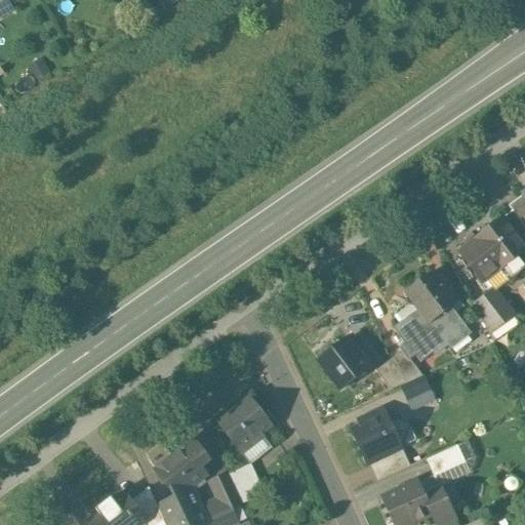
[(524,204),(521,197),(508,206),(524,230),(524,204)]
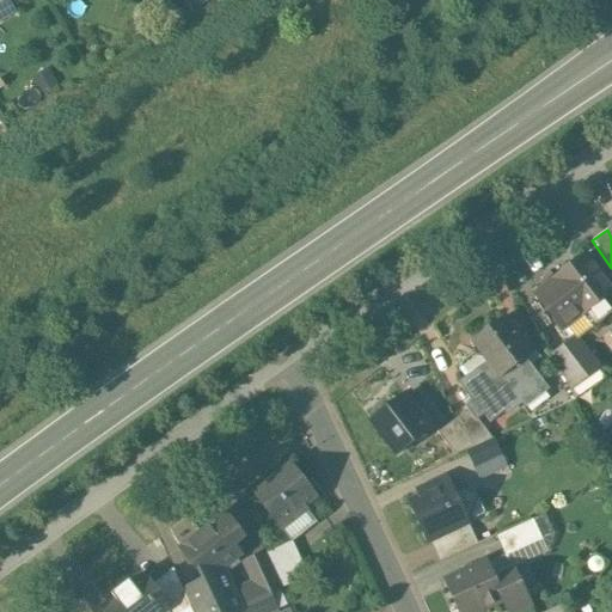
[(611,289),(585,256),(554,280),(555,281),(536,295),(562,329),(581,314),(591,328),(592,328),(593,328),(611,313),(601,300),(611,292),(611,289)]
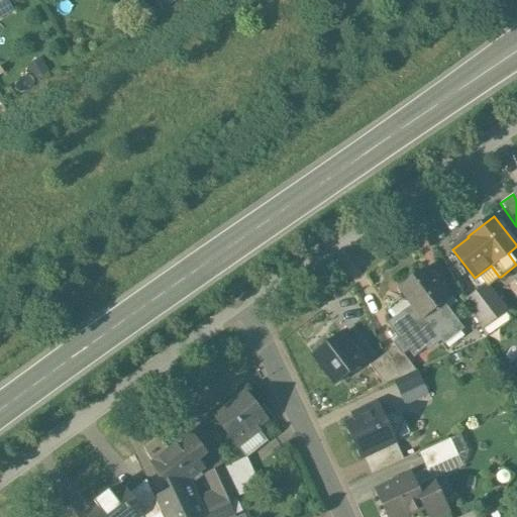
[(416,311),(406,319),(402,314),(394,320),(388,325),(399,340),(393,344),(395,346),(403,354),(409,350),(414,357),(416,356),(412,351),(422,345),(425,349),(437,340),(438,341),(453,329),(437,308),(452,297),(442,285),(439,287),(425,269),(400,289),(409,301),(416,311)]
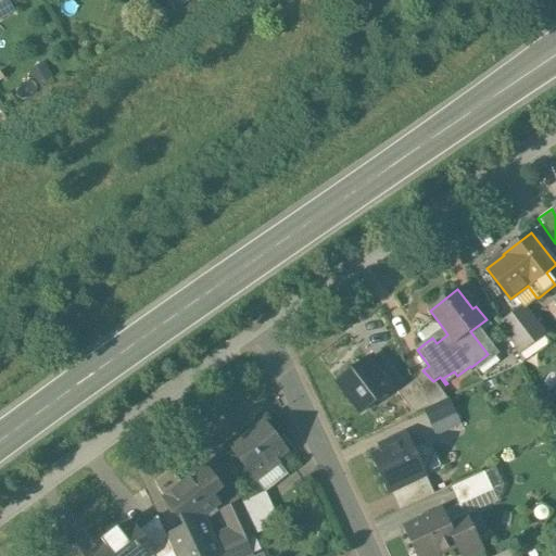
[(522,308),(502,324),(522,363),(550,343),(522,308)]
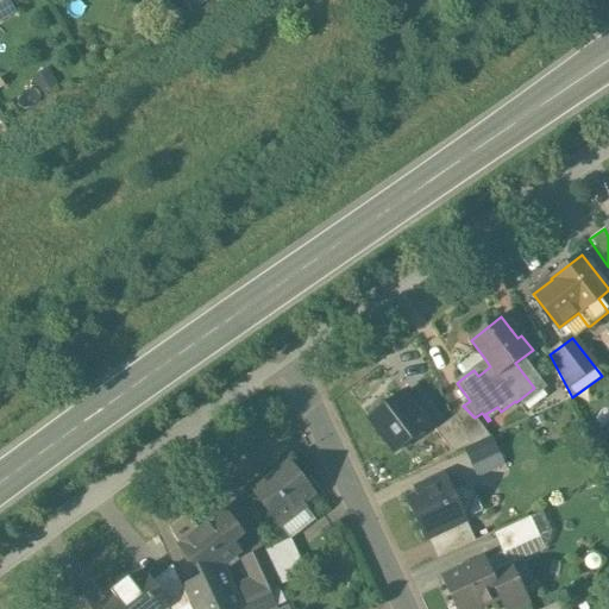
[(470,353),(458,363),(457,368),(464,377),(473,370),(478,376),(490,366),(482,355),(470,353)]
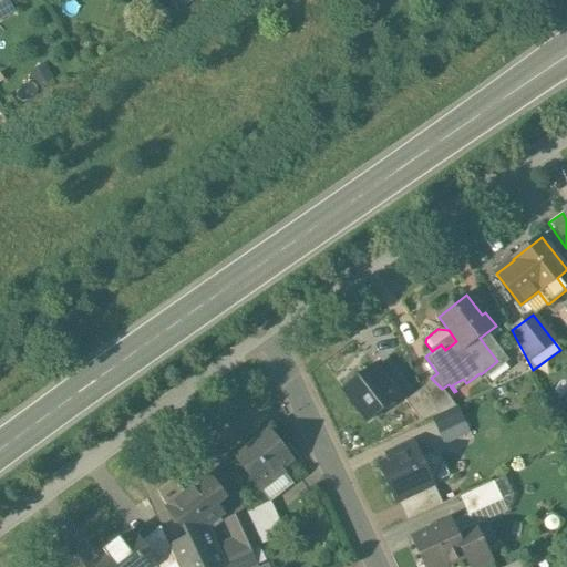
[(373,368),(343,391),(368,423),(398,400),(373,368)]
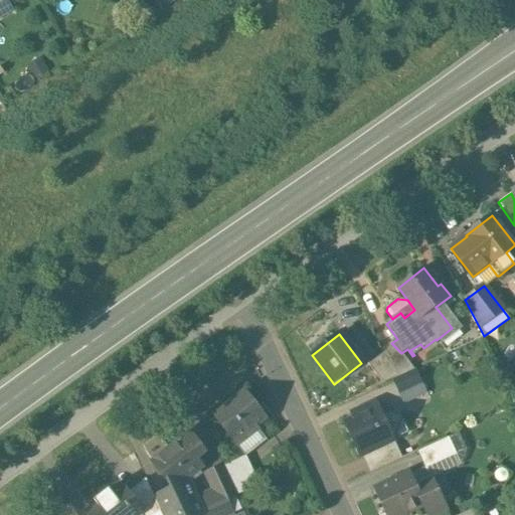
[(413,369),(401,353),(393,345),(385,351),(398,376),(412,370),(413,369)]
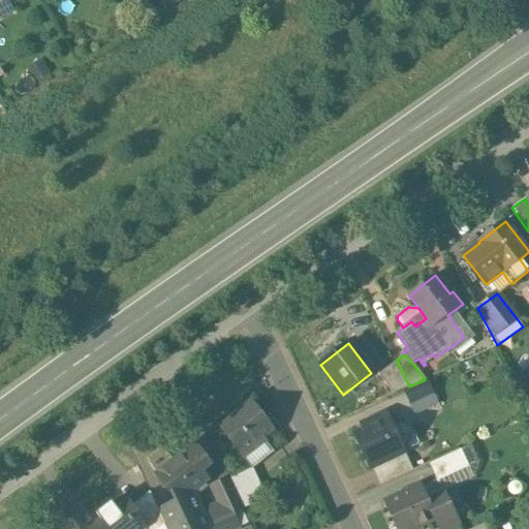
[(409,386),(396,361),(378,374),(393,394),(409,386)]
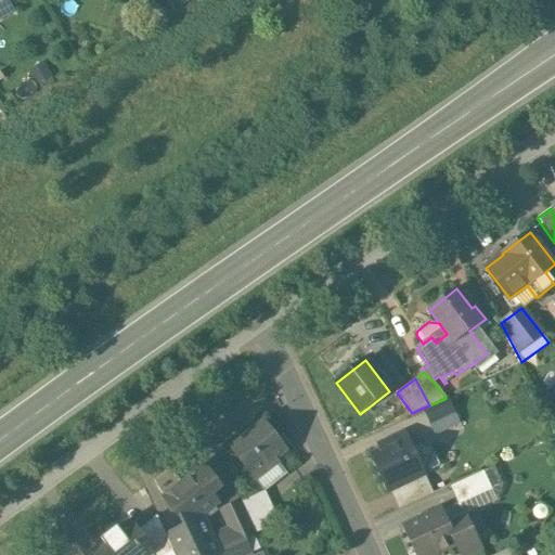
[(436,410),(441,429),(460,425),(455,405),(436,410)]
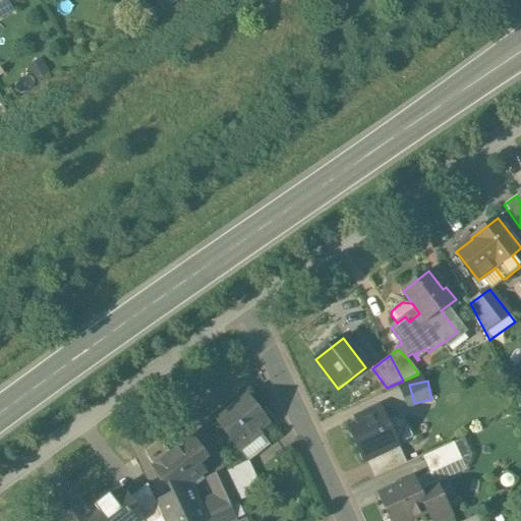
[(247,396),(216,420),(239,452),(261,435),(262,435),(258,431),(269,423),(247,396)]
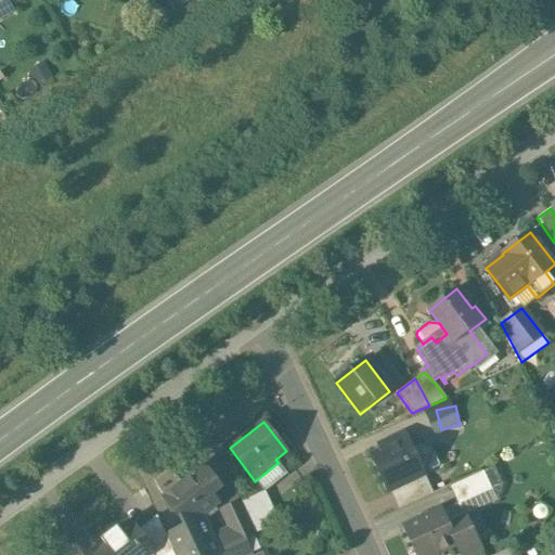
[(408,440),(371,456),(387,491),(389,490),(424,475),(424,474),(412,448),(408,440)]
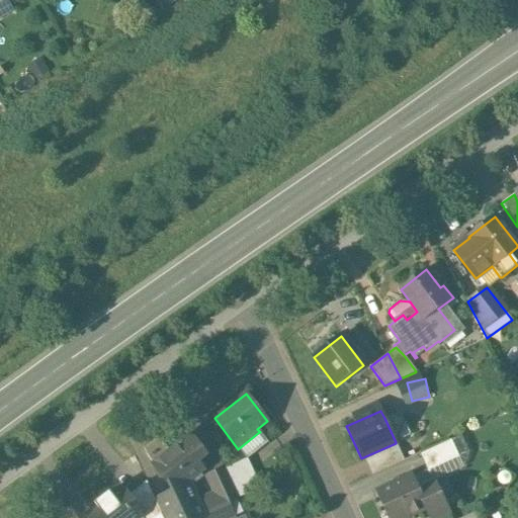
[(403,419),(392,415),(384,418),(396,442),(411,435),(403,419)]
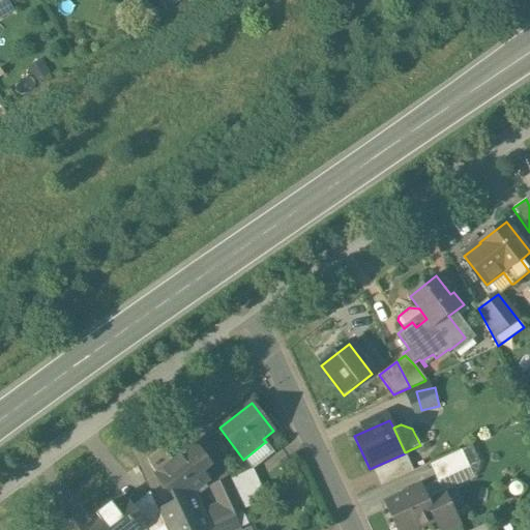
[(265,442),(243,460),(252,470),(253,469),(274,453),(266,442),(265,442)]
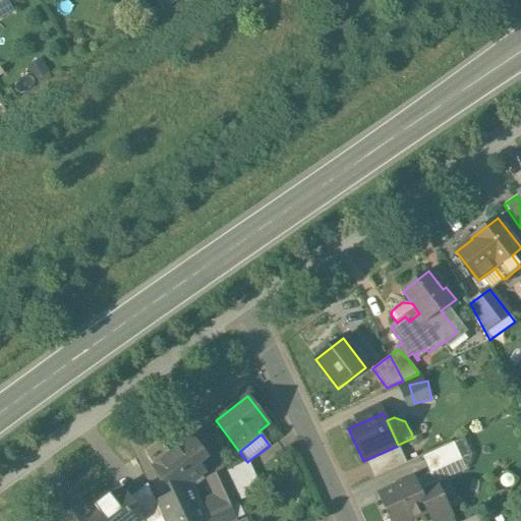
[(191,439),(155,467),(174,493),(175,495),(188,484),(203,473),(196,464),(206,458),(191,439)]
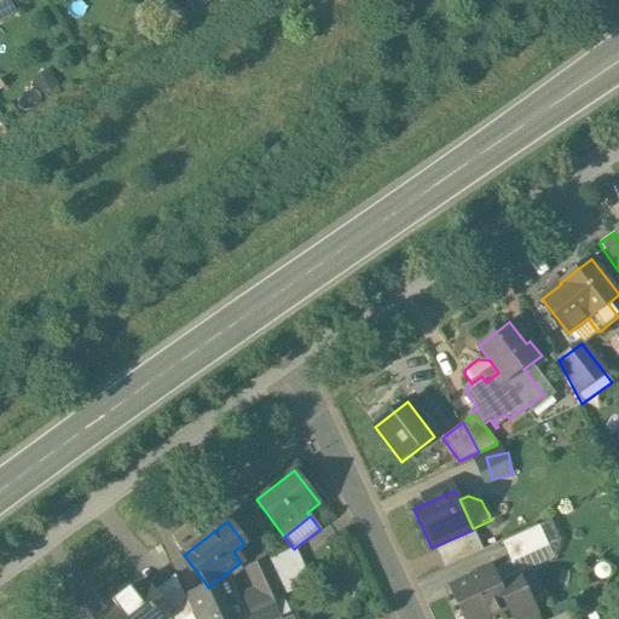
[(538,526),(501,543),(510,563),(548,547),(538,526)]
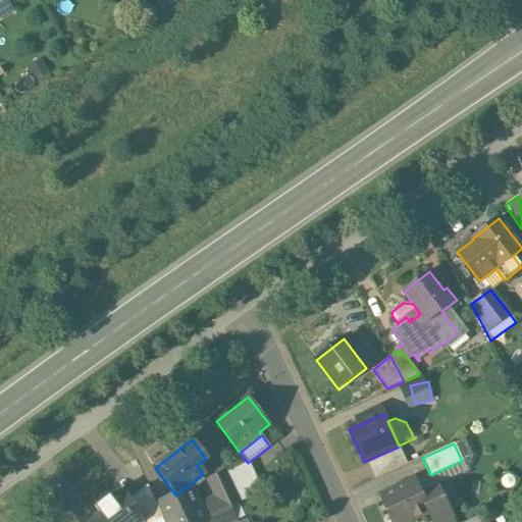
[(399,447),(366,461),(375,480),(408,465),(399,447)]
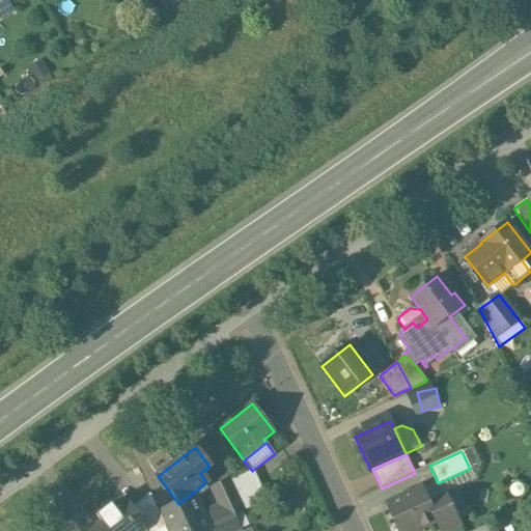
[(252,471),(229,481),(243,510),(267,499),(253,470),(252,471)]
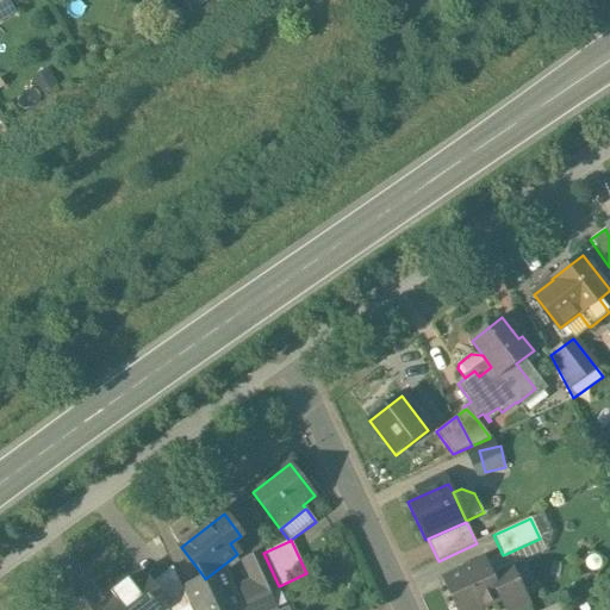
[(263,553),(243,561),(253,583),(241,587),(250,609),(272,609),(274,609),(266,592),(279,586),(263,553)]
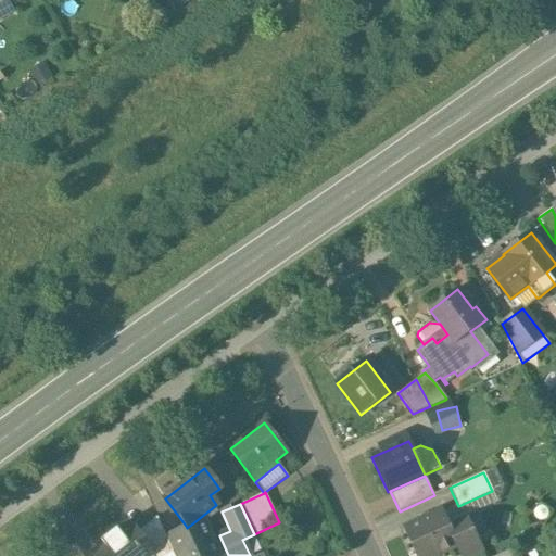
[(450,529),(442,512),(405,529),(417,555),(433,555),(456,545),(460,555),(467,555),(481,550),(467,520),(450,529)]
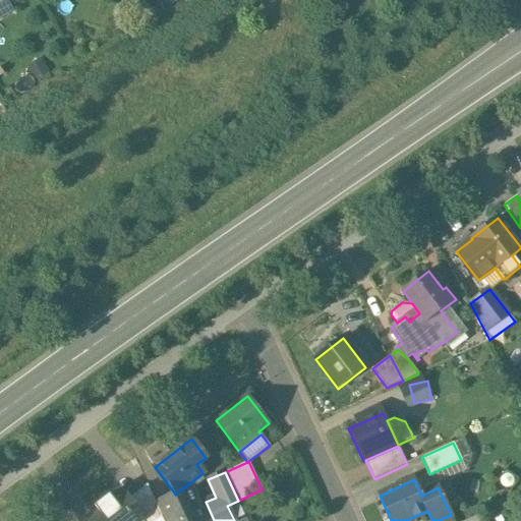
[(147,484),(129,499),(146,520),(143,520),(157,520),(162,517),(155,502),(147,484)]
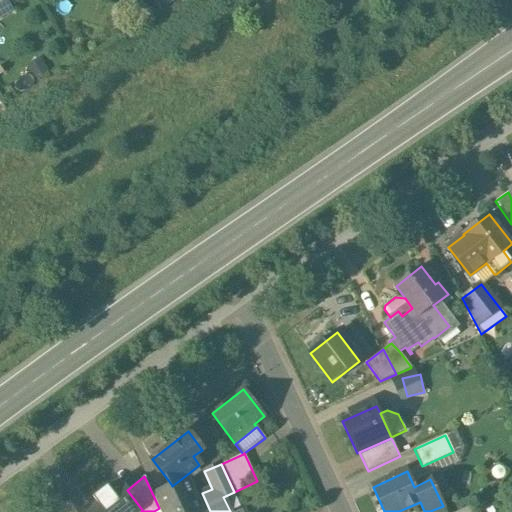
[(185,476),(172,486),(171,484),(163,488),(174,511),(181,511),(198,504),(185,476)]
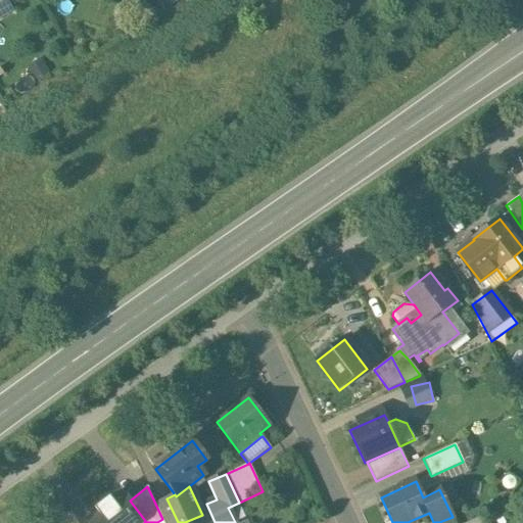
[(124,493),(89,521),(90,522),(144,522),(146,522),(130,501),(124,493)]
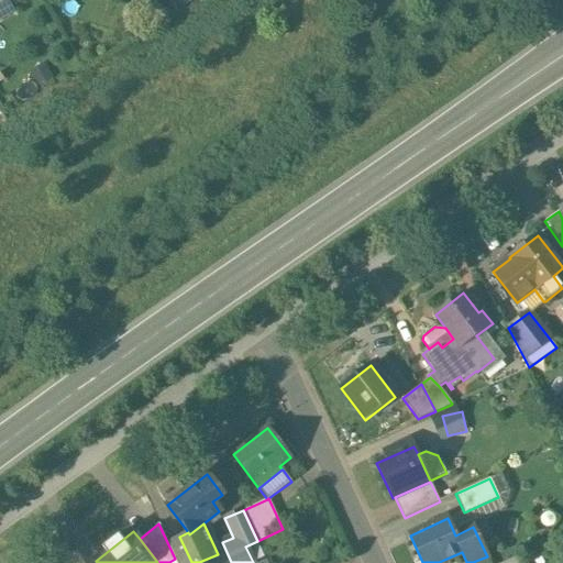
[(191,562),(179,537),(167,542),(175,559),(177,562),(191,562)]
